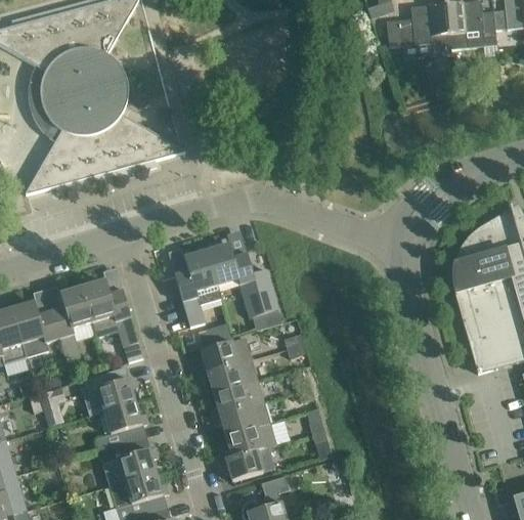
[(25,193),(55,185),(57,190),(157,165),(155,159),(184,150),(185,149),(122,113),(124,110),(125,106),(126,102),(127,99),(127,95),(128,91),(127,88),(127,84),(126,81),(125,77),(124,74),(122,70),(120,67),(118,63),(115,61),(113,58),(110,56),(106,54),(137,0),(82,0),(11,19),(12,25),(0,28),(0,43),(35,65),(33,69),(31,73),(30,78),(28,82),(28,87),(28,92),(28,97),(28,101),(29,106),(31,112),(32,116),(35,120),(37,125),(40,128),(43,132),(47,135),(50,138),(54,141),(25,193)]
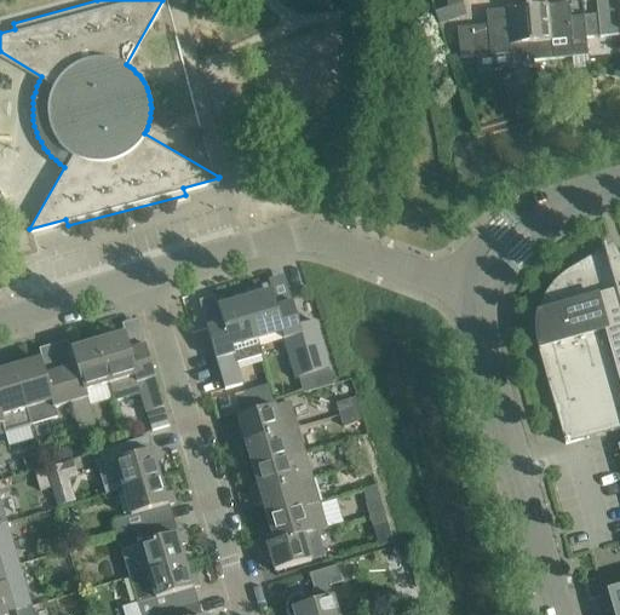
[(555,0),(527,3),(533,63),(534,63),(534,57),(587,52),(586,34),(584,12),(570,13),(569,0),(555,0)]
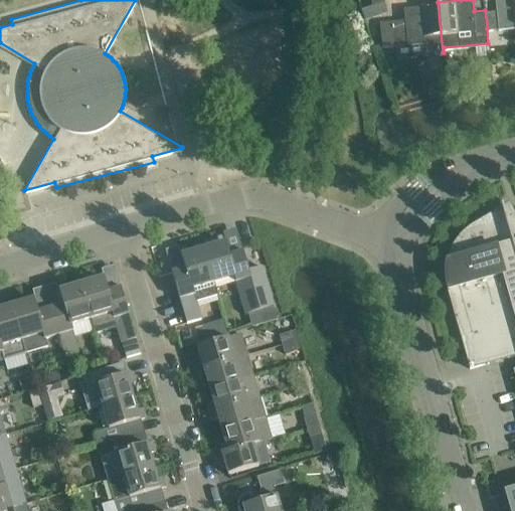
[(496,8),(485,10),(487,28),(514,25),(514,32),(514,0),(495,0),(496,8)]
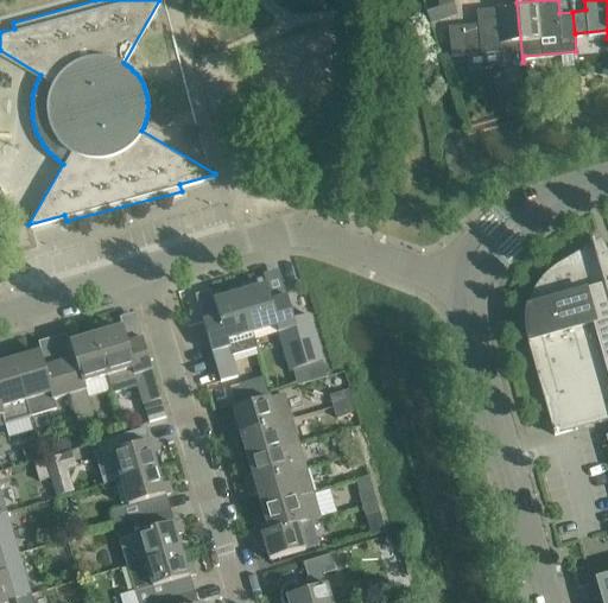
[(464,21),(448,23),(451,54),(467,51),(482,50),(481,43),(500,40),(502,64),(504,63),(519,62),(523,62),(517,2),(476,7),(477,20),(464,21)]
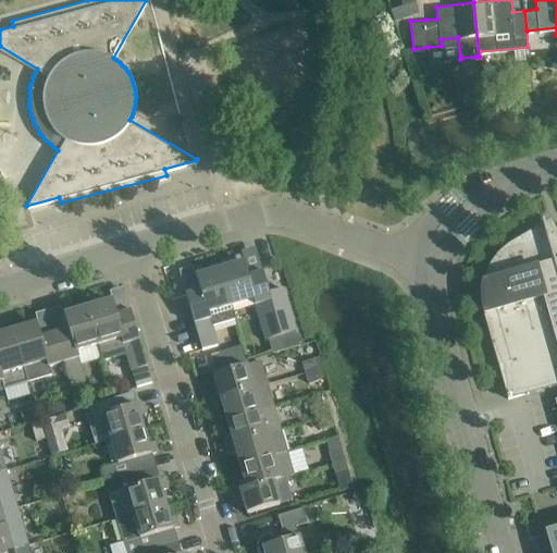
[(556,230),(554,231),(551,232),(547,233),(544,220),(541,210),(540,210),(542,221),(512,238),(504,244),(497,250),(494,255),(491,259),(489,263),(485,269),(484,273),(483,279),(482,284),(481,290),(481,294),(481,299),(482,305),(483,310),(484,314),(486,319),(503,377),(504,380),(508,395),(527,390),(556,381),(556,230)]
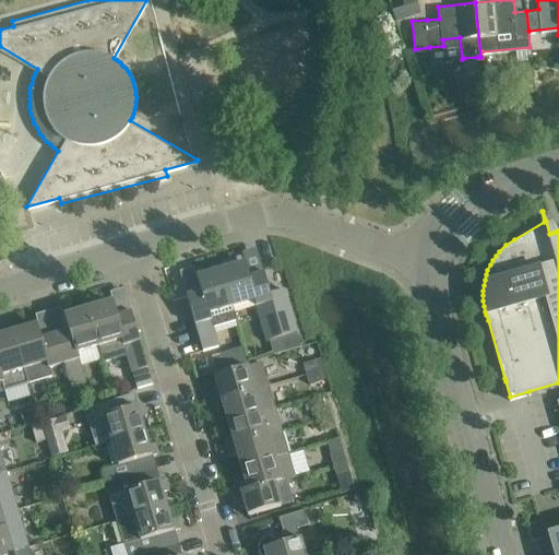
[(221,267),(232,304),(253,297),(270,293),(270,291),(263,270),(249,273),(245,259),(221,267)]
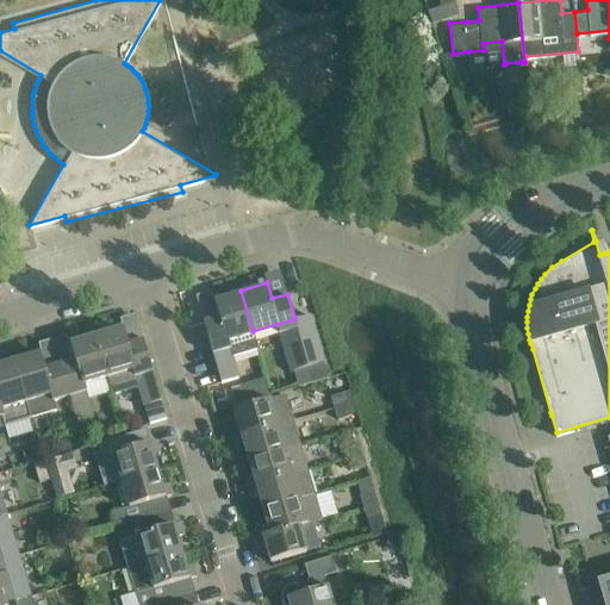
[(218,315),(203,319),(221,379),(238,374),(231,353),(256,345),(253,331),(241,291),(213,298),(218,315)]
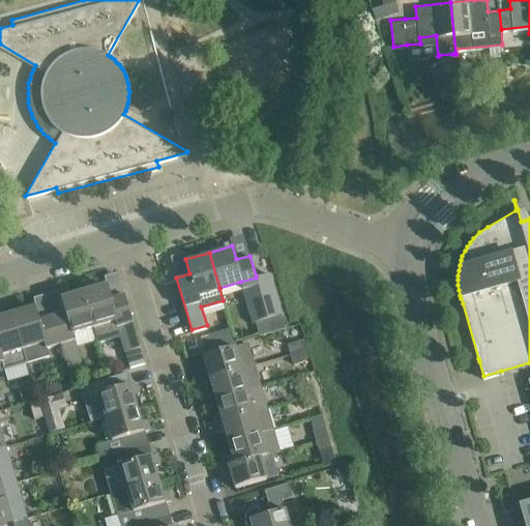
[(253,320),(258,319),(261,332),(285,325),(269,271),(256,275),(256,278),(240,282),(242,287),(253,320)]
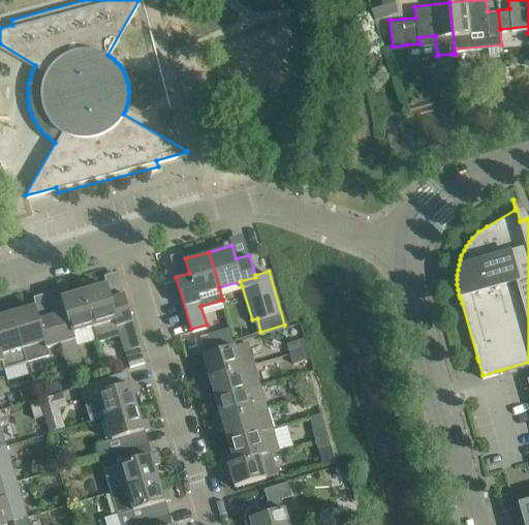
[(106,282),(84,289),(98,338),(120,332),(125,349),(139,344),(124,292),(111,296),(106,282)]
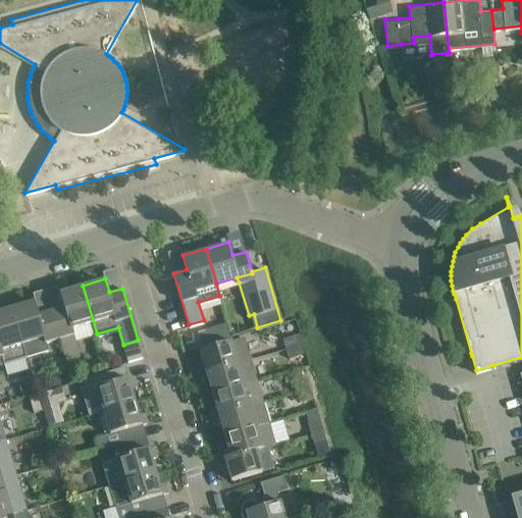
[(63,306),(51,309),(59,335),(65,356),(74,354),(72,346),(77,345),(73,331),(72,326),(92,320),(96,333),(97,333),(83,286),(59,292),(63,306)]
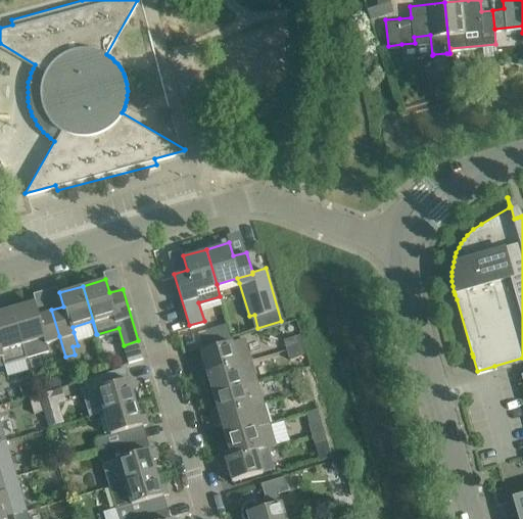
[(35,300),(11,307),(27,356),(49,348),(46,340),(59,336),(51,310),(39,314),(35,300)]
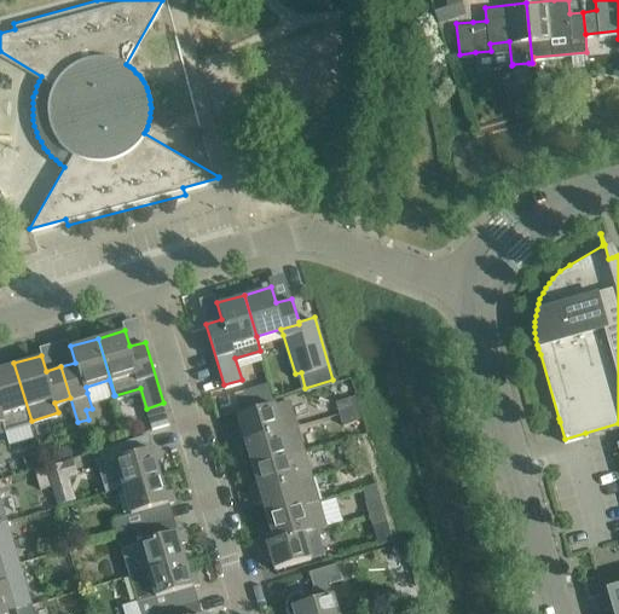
[(0,418),(1,418),(4,428),(4,429),(9,442),(35,435),(32,421),(13,363),(0,366),(0,418)]
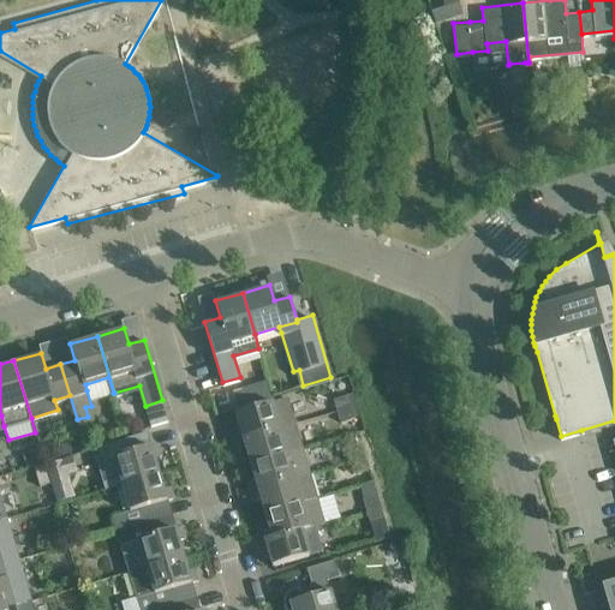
[(338,408),(351,404),(347,393),(334,396),(338,408)]
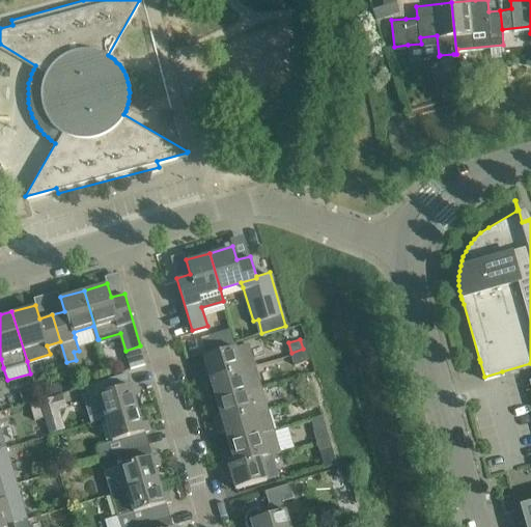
[(206,367),(200,369),(203,379),(241,367),(253,363),(246,341),(234,344),(203,354),(206,367)]
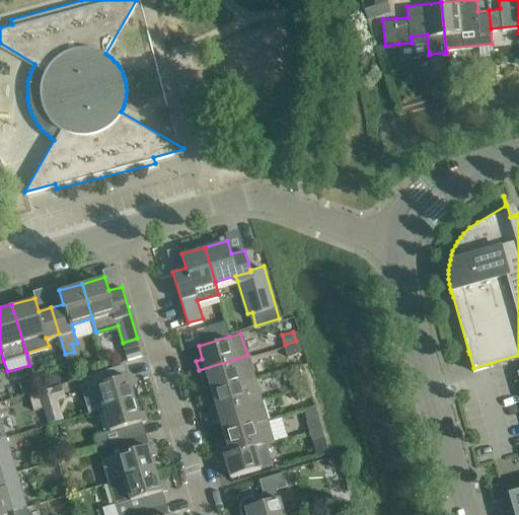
[(296,341),(285,345),(288,354),(299,351),(296,341)]
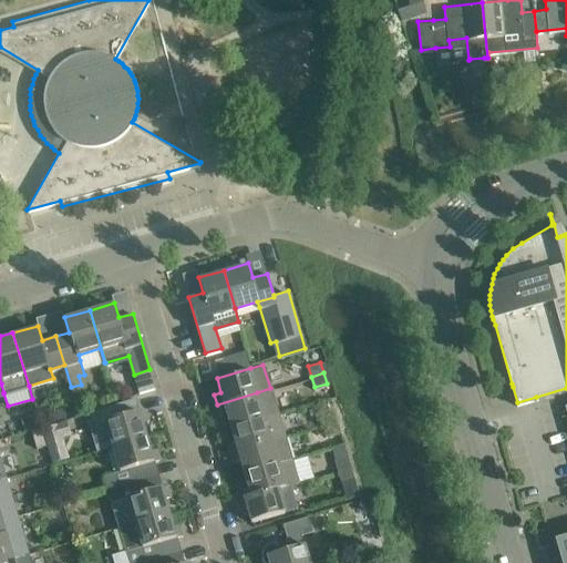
[(257,392),(217,405),(219,413),(227,412),(230,425),(264,415),(277,411),(270,388),(257,392)]
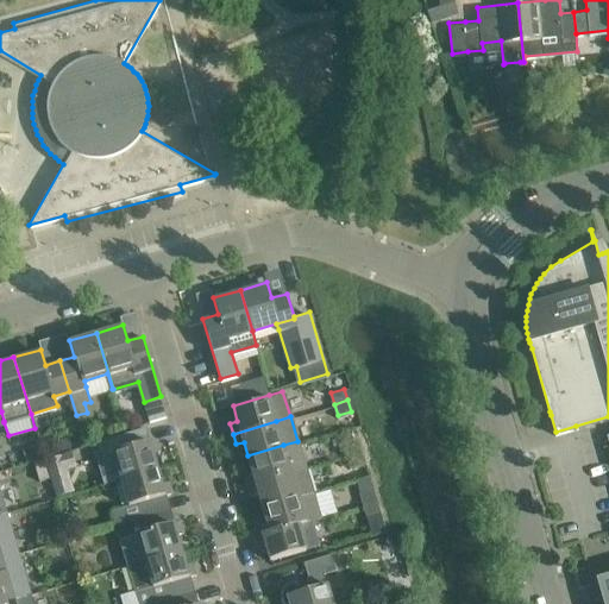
[(145,425),(92,441),(95,453),(95,455),(104,482),(120,477),(156,466),(152,451),(159,448),(156,438),(150,439),(145,425)]
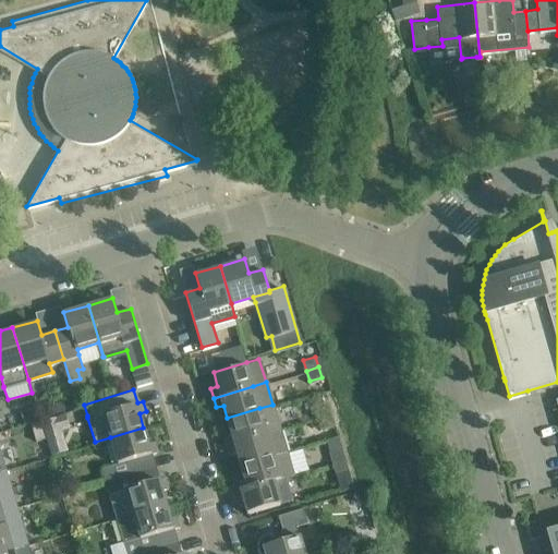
[(62,400),(43,406),(45,414),(64,408),(62,400)]
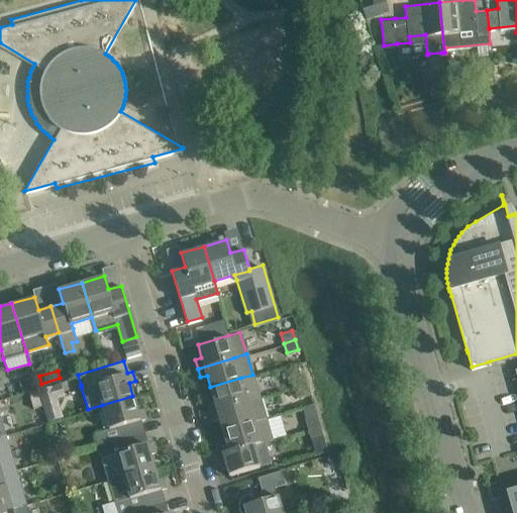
[(296,385),(307,382),(304,372),(293,375),(296,385)]
